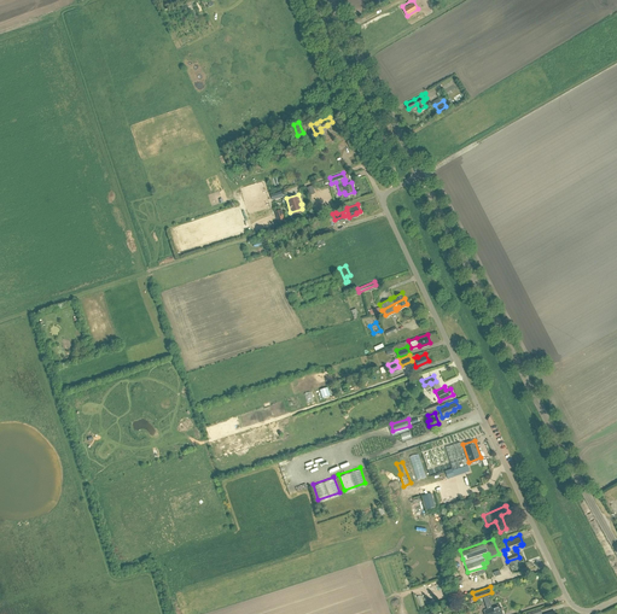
[(483,607),(484,613),(493,613),(499,612),(499,610),(501,610),(498,602),(483,607)]
